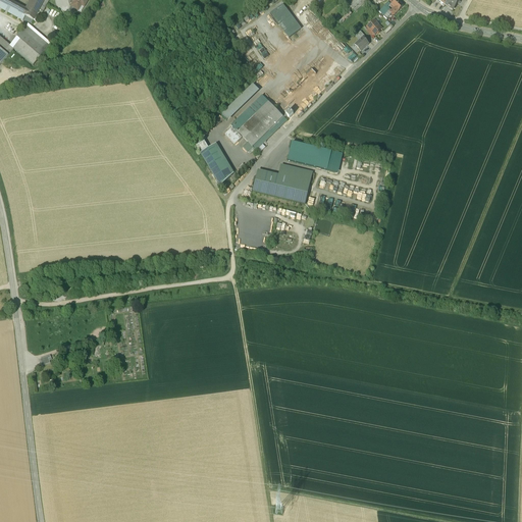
[(35,0),(30,11),(9,0),(0,0),(0,1),(33,19),(36,15),(43,0),(35,0)]
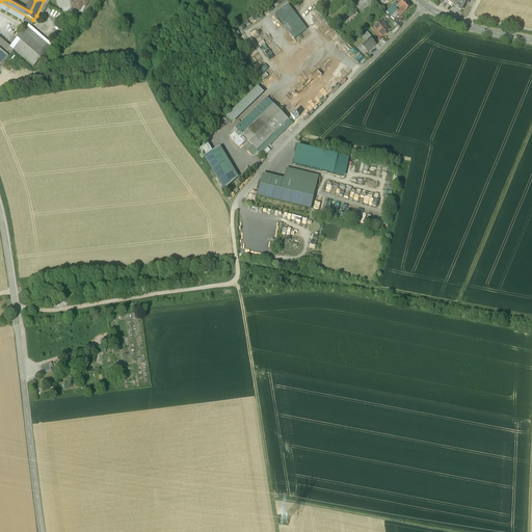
[(44,0),(36,16),(38,17),(40,15),(42,15),(49,0),(44,0)]
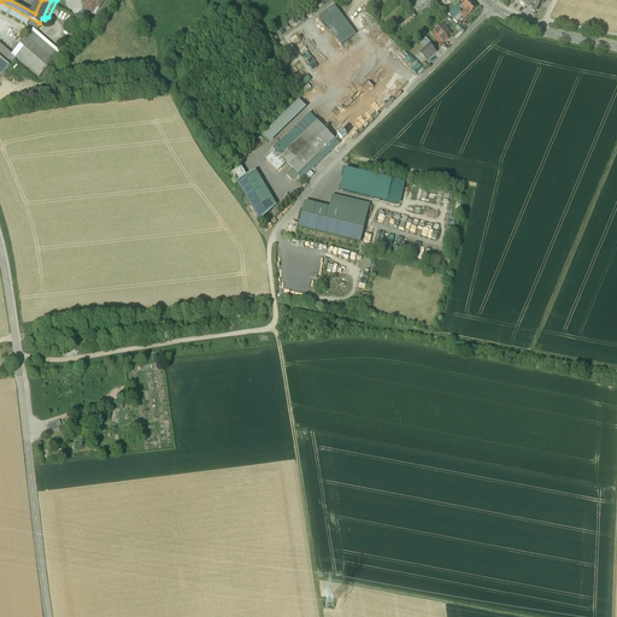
[(87,0),(83,7),(92,12),(97,6),(99,9),(103,3),(99,0),(87,0)]
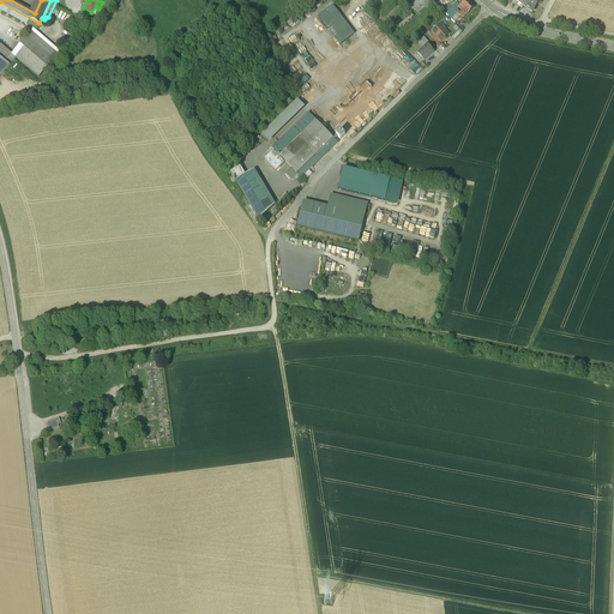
[(411,0),(409,4),(410,5),(414,8),(415,11),(423,2),(426,0),(411,0)]
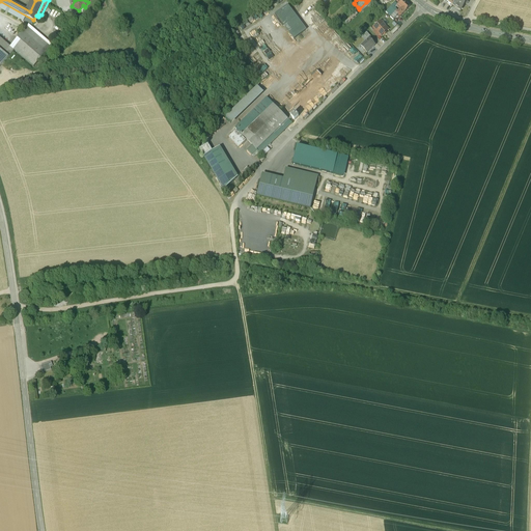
[(410,6),(403,0),(398,5),(401,8),(406,11),(410,6)]
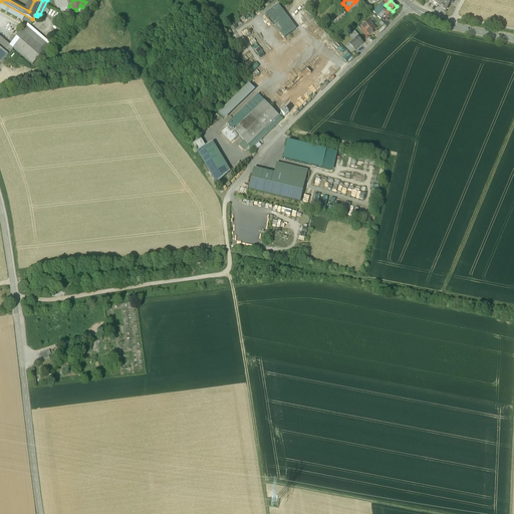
[(441,0),(439,5),(446,10),(450,4),(451,4),(453,2),(452,1),(452,0),(441,0)]
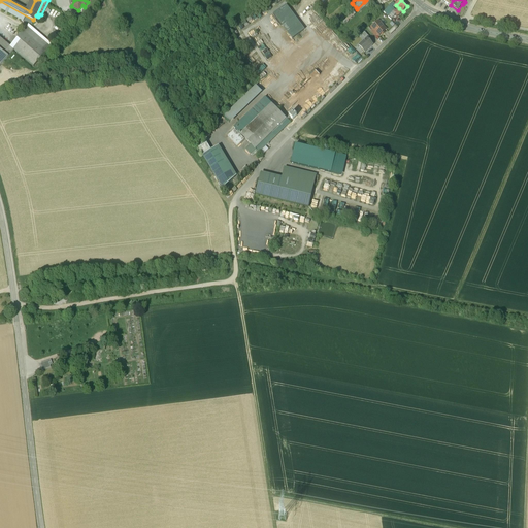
[(33,20),(0,1),(0,7),(31,25),(33,20)]
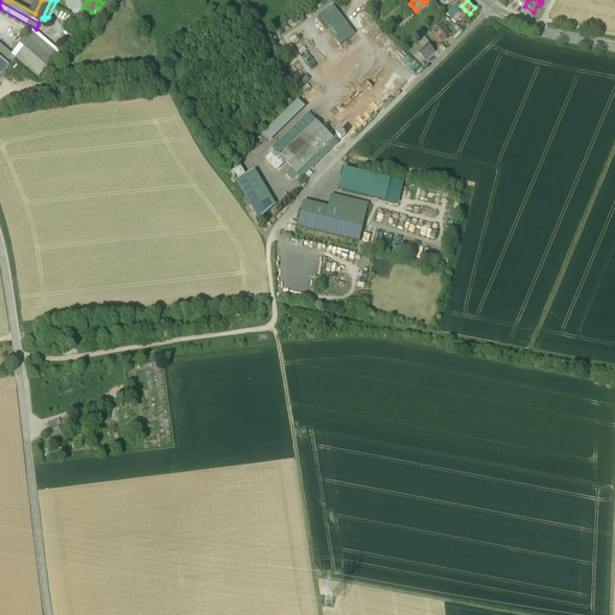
[(428,6),(424,3),(416,11),(419,15),(428,6)]
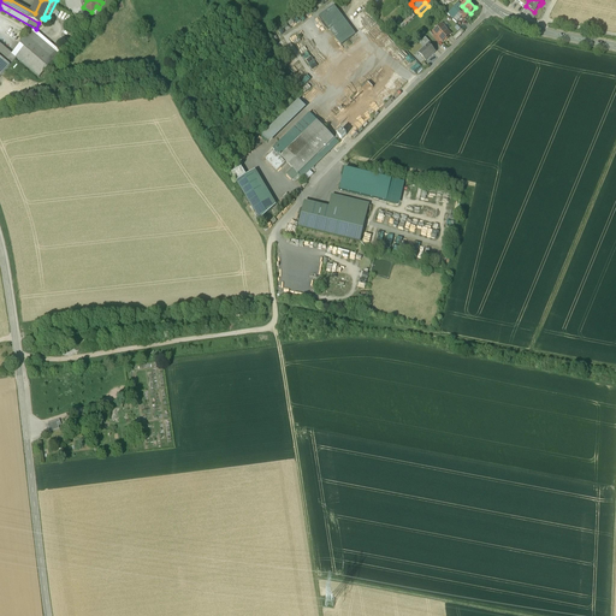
[(92,12),(83,7),(78,15),(88,21),(92,12)]
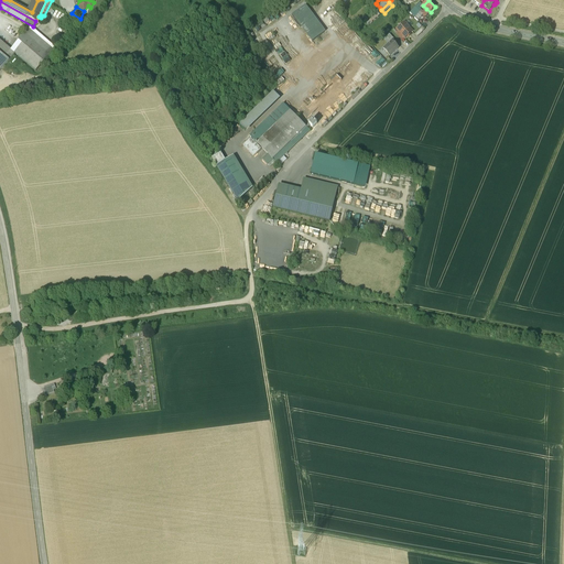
[(326,33),(305,7),(292,18),(312,43),(326,33)]
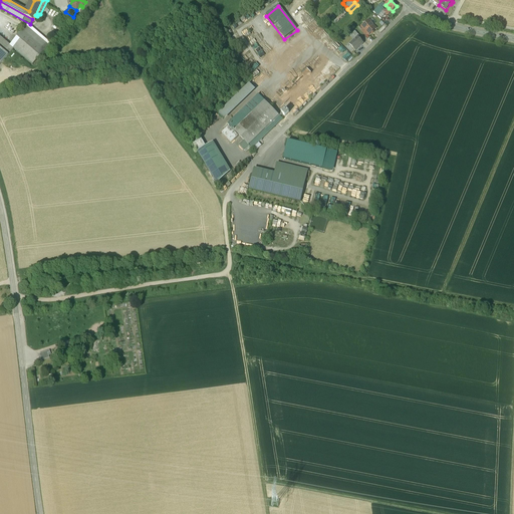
[(346,14),(344,12),(341,15),(336,19),(338,21),(346,14)]
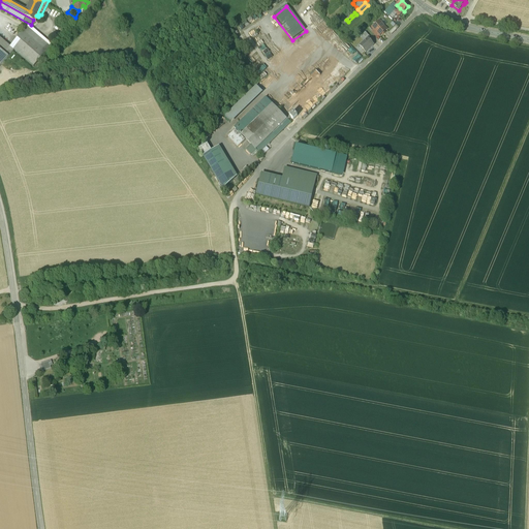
[(386,29),(379,22),(372,28),(373,30),(378,34),(379,36),(386,29)]
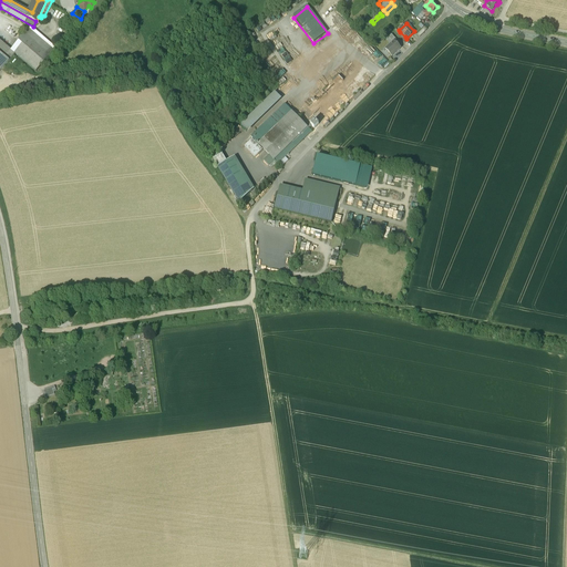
[(24,32),(10,49),(35,71),(50,53),(24,32)]
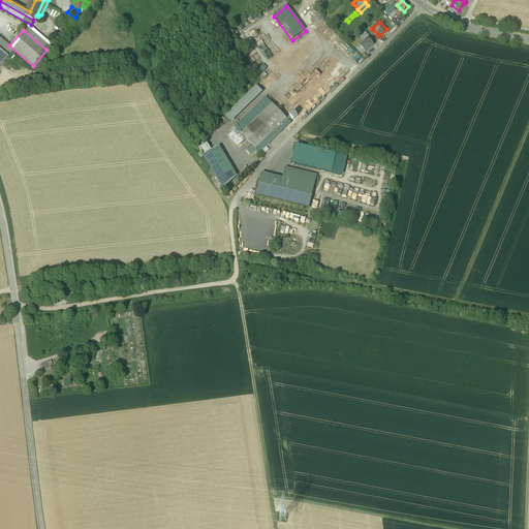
[(13,50),(0,38),(0,49),(8,56),(13,50)]
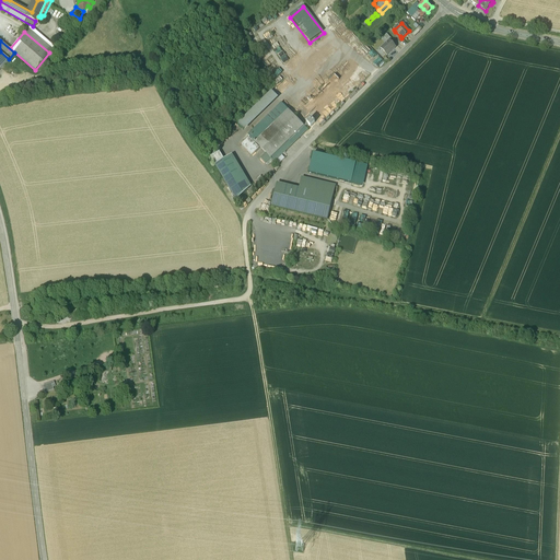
[(388,42),(381,48),(386,54),(387,56),(395,49),(388,43),(388,42)]
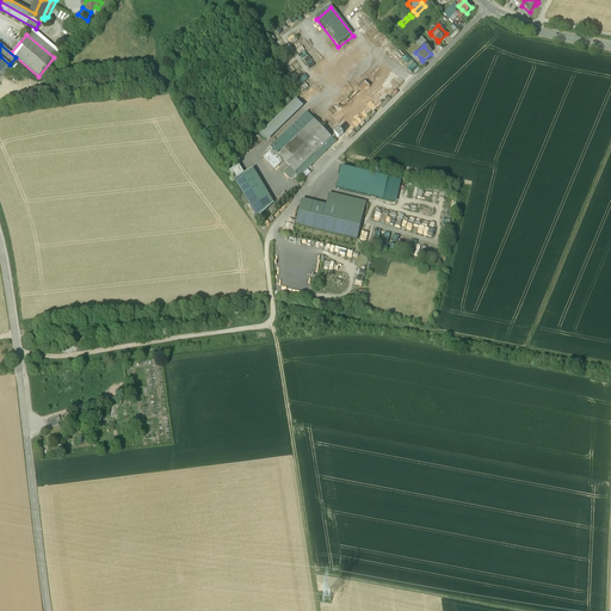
[(295,82),(297,86),(308,79),(304,74),(295,82)]
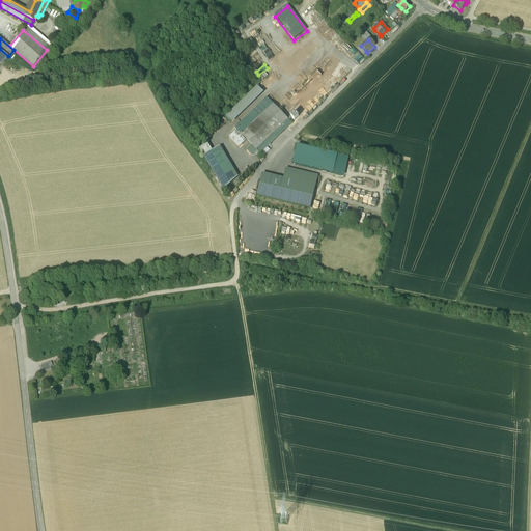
[(230,123),(261,93),(255,86),(224,116),(230,123)]
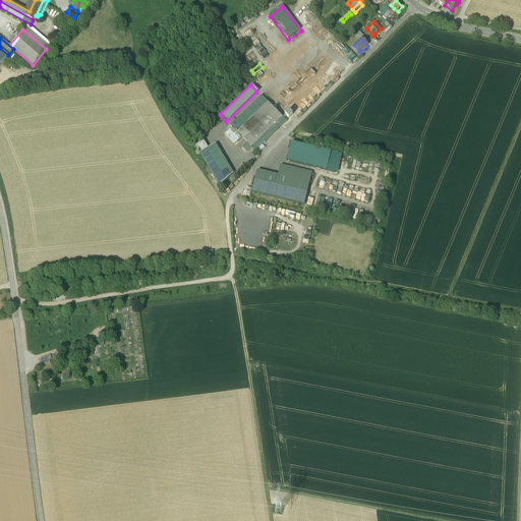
[(268,103),(261,96),(230,125),(237,133),(268,103)]
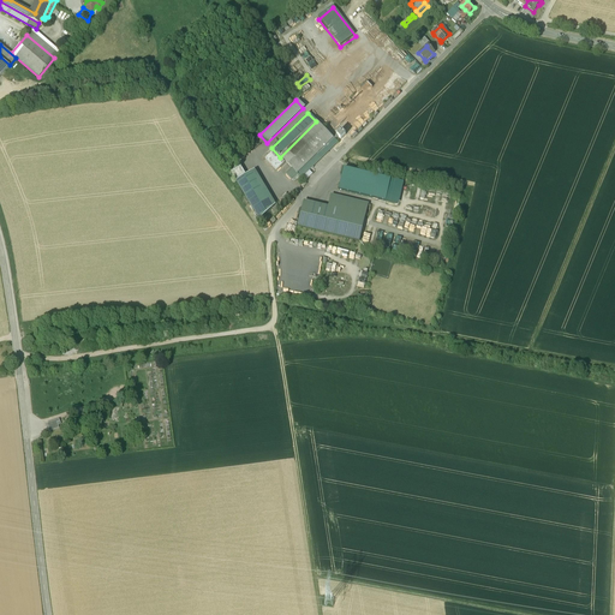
[(333,138),(316,121),(280,157),(292,168),(297,174),(333,138)]
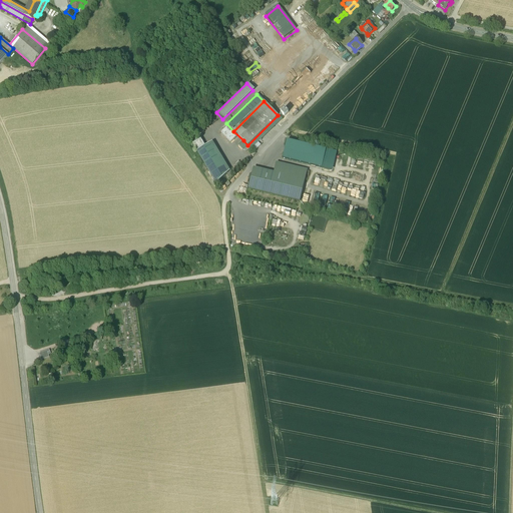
[(278,115),(247,145),(248,145),(251,148),(282,119),(278,115)]
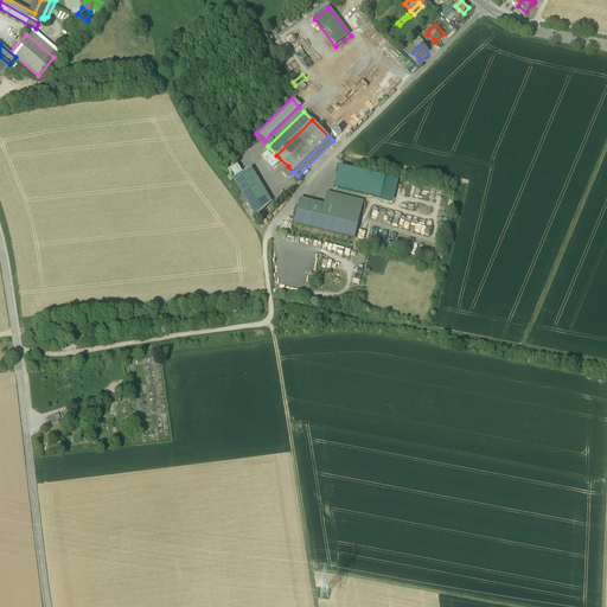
[(273,170),(281,161),(269,149),(262,158),(273,170)]
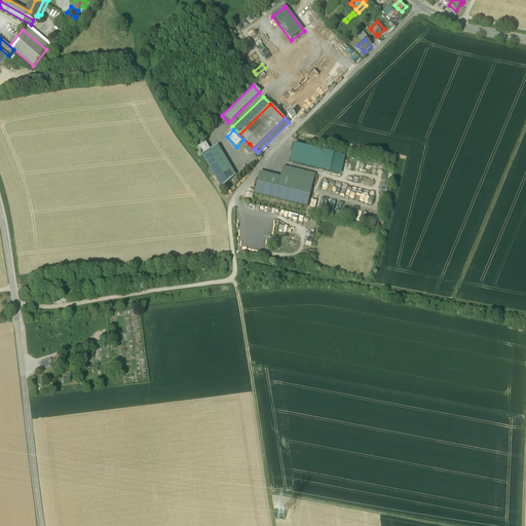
[(198,147),(197,148),(201,154),(210,149),(205,143),(198,147)]
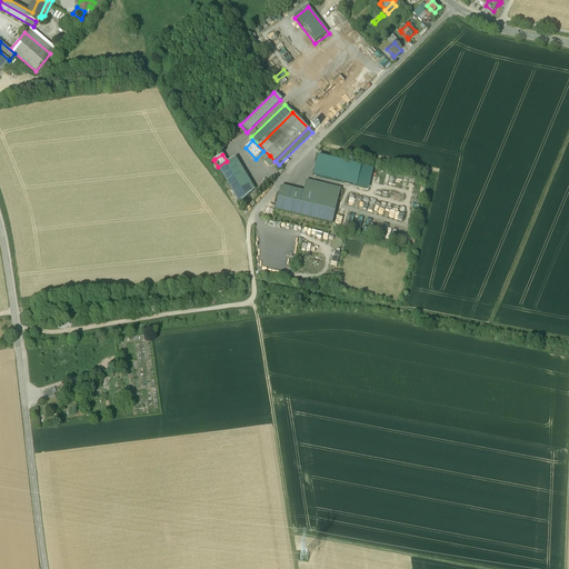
[(275,161),(270,156),(265,161),(270,167),(276,161),(275,161)]
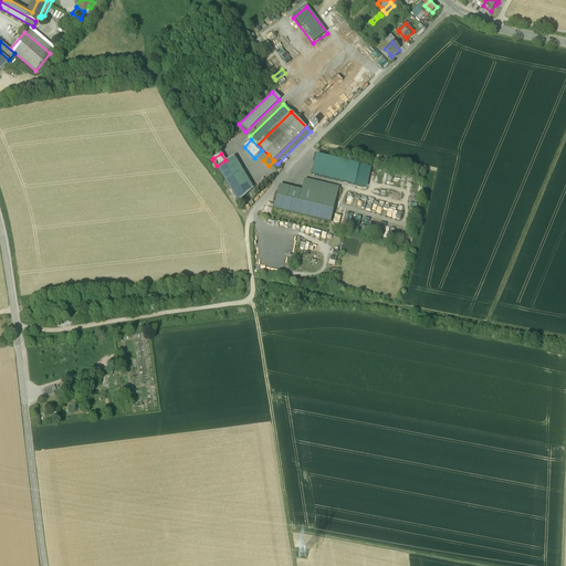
[(360,166),(316,155),(312,176),(355,186),(360,166)]
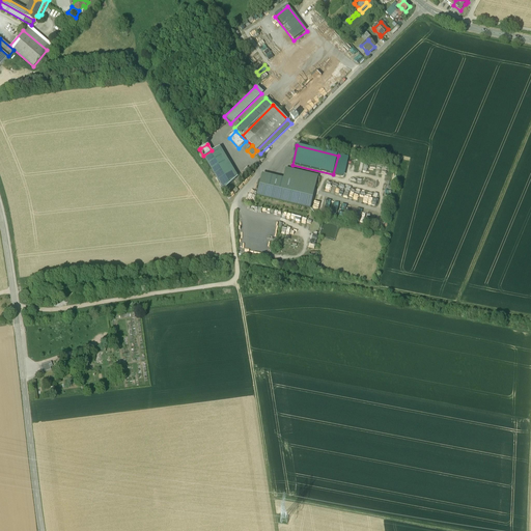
[(217,148),(203,157),(224,190),(235,179),(217,148)]
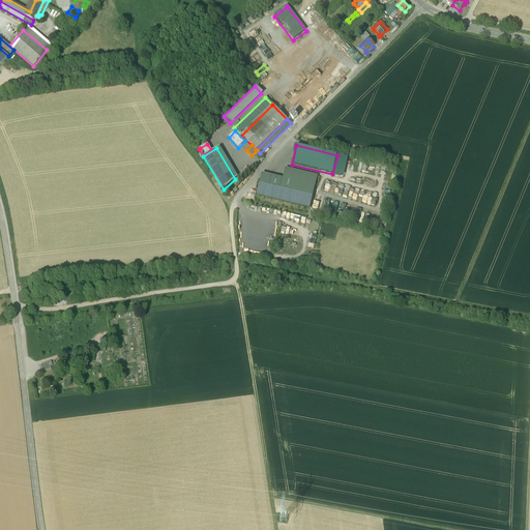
[(283,179),(262,174),(257,197),(311,210),(318,176),(285,169),(283,179)]
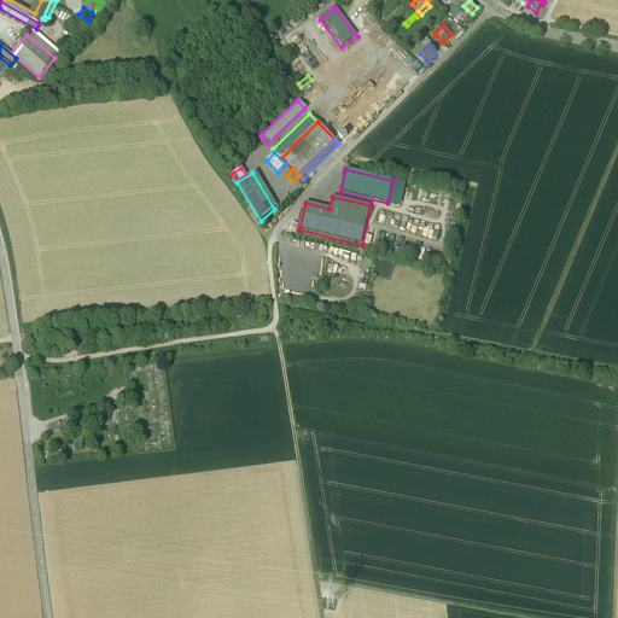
[(425,231),(430,232),(429,235),(436,239),(441,226),(427,222),(425,231)]
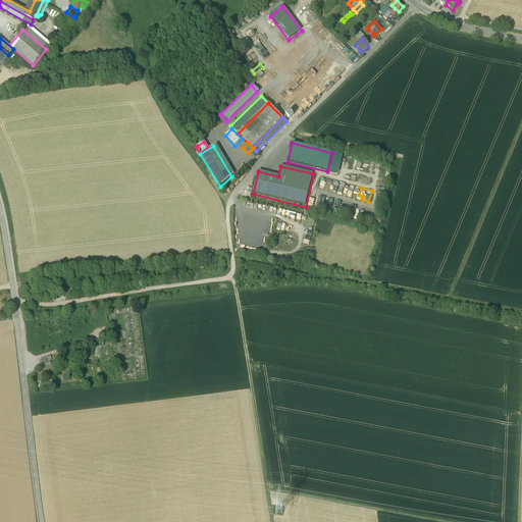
[(356,210),(355,218),(363,218),(364,208),(360,208),(360,210),(356,210)]
